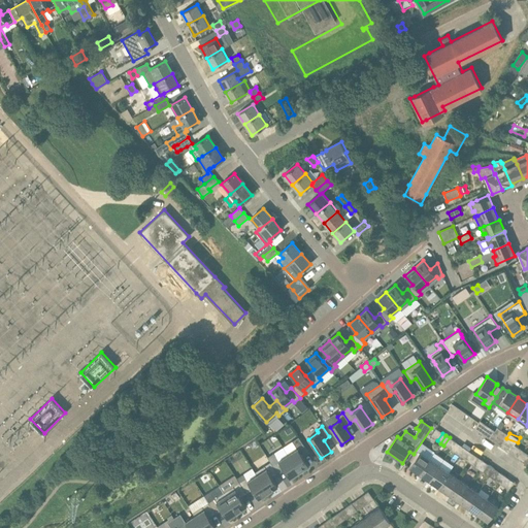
[(287,453),(299,472),(309,465),(308,464),(302,455),(307,452),(300,440),(294,444),(296,447),(287,453)]
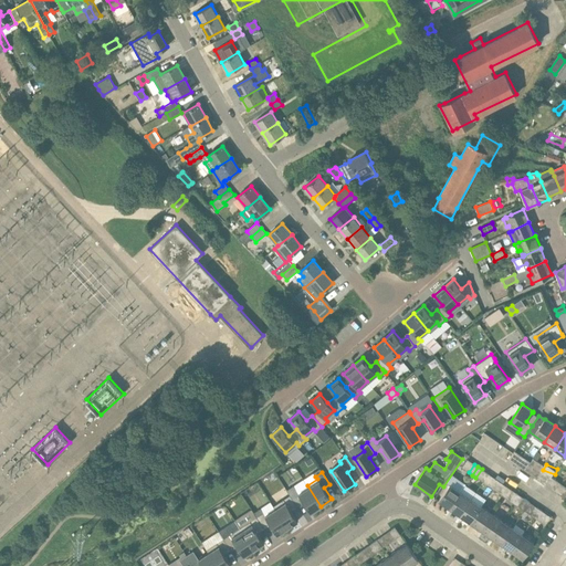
[(542,483),(545,485),(551,477),(547,474),(542,483)]
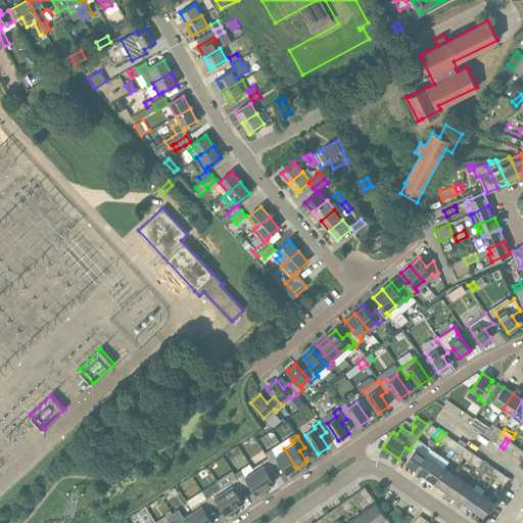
[(509,440),(504,448),(507,450),(512,442),(509,440)]
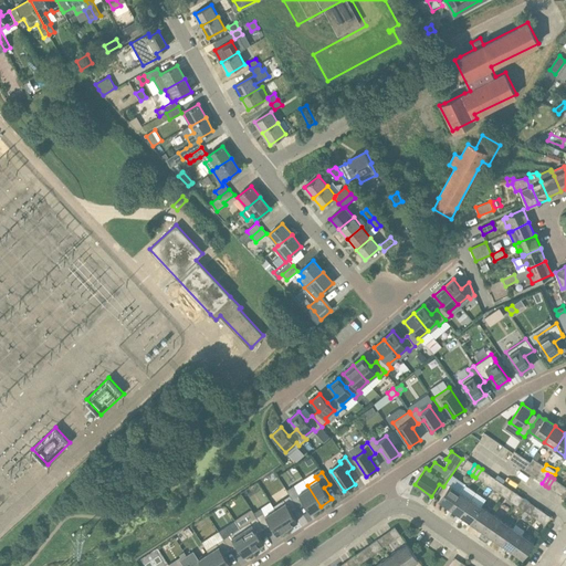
[(490,486),(493,489),(499,481),(495,479),(490,486)]
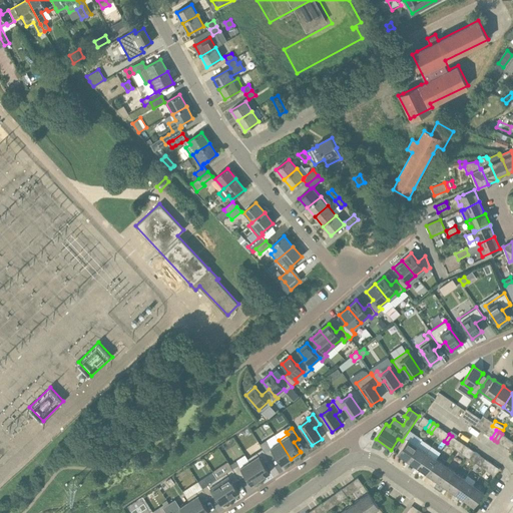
[(447,443),(450,445),(455,438),(452,436),(447,443)]
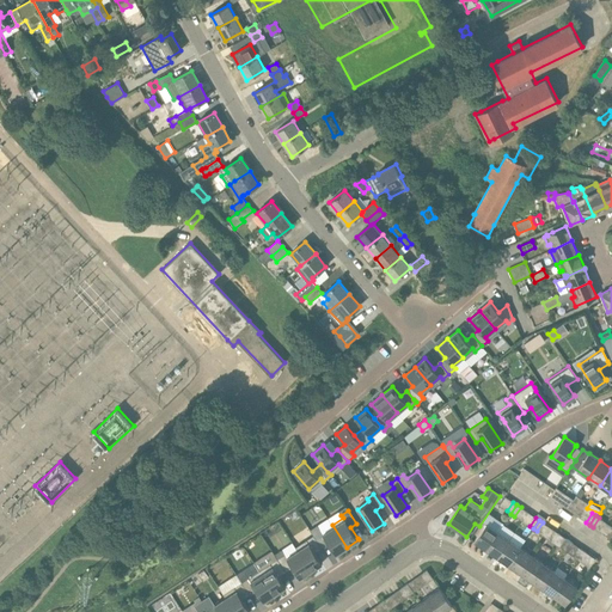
[(473,542),(485,550),(497,532),(487,524),(473,542)]
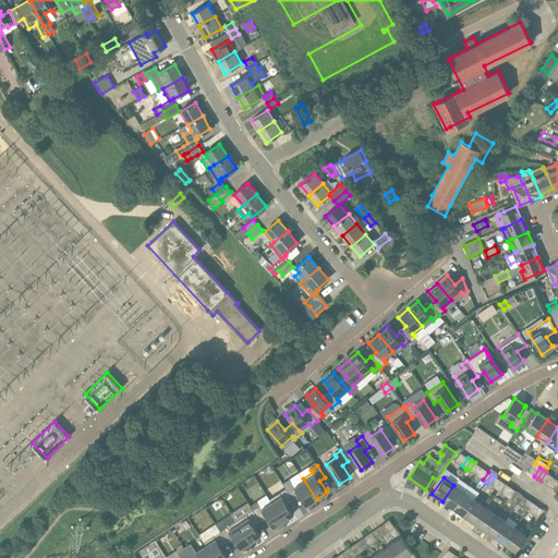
[(284,487),(292,499),(299,495),(304,504),(304,505),(305,506),(316,499),(303,478),(293,485),(291,483),(284,487)]
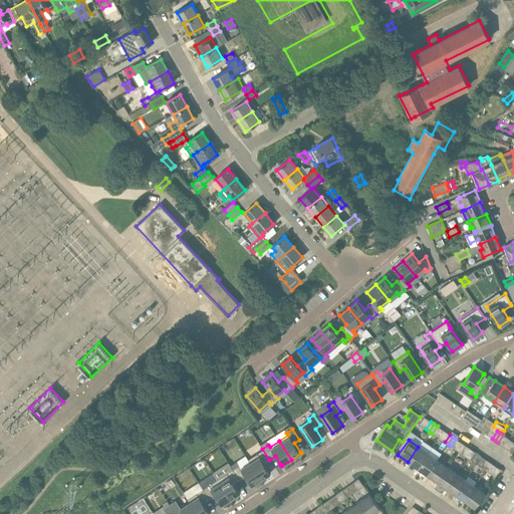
[(408,462),(418,468),(428,454),(418,447),(408,462)]
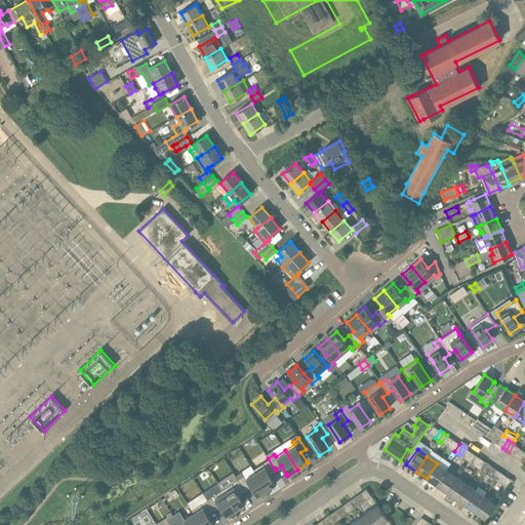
[(474,465),(477,467),(482,459),(479,457),(474,465)]
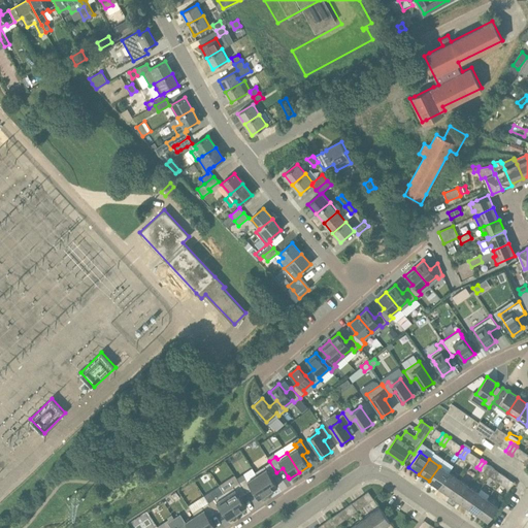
[(256,473),(268,492),(278,486),(277,484),(276,485),(271,475),(276,472),(269,461),(263,465),(265,467),(256,473)]
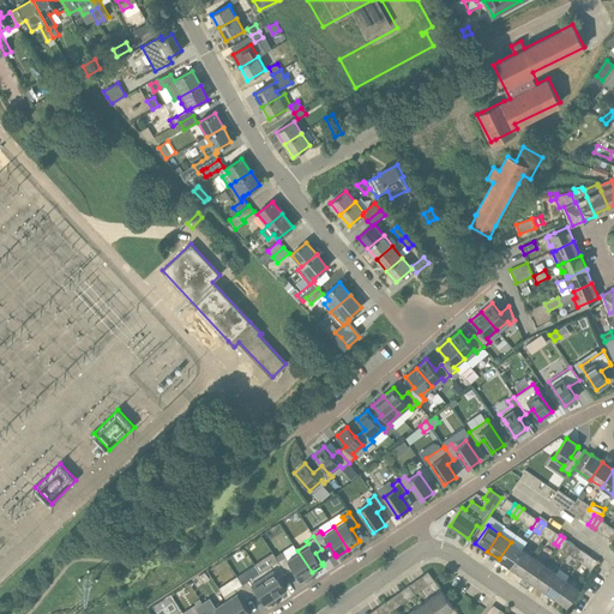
[(564,537),(558,546),(561,549),(567,540),(564,537)]
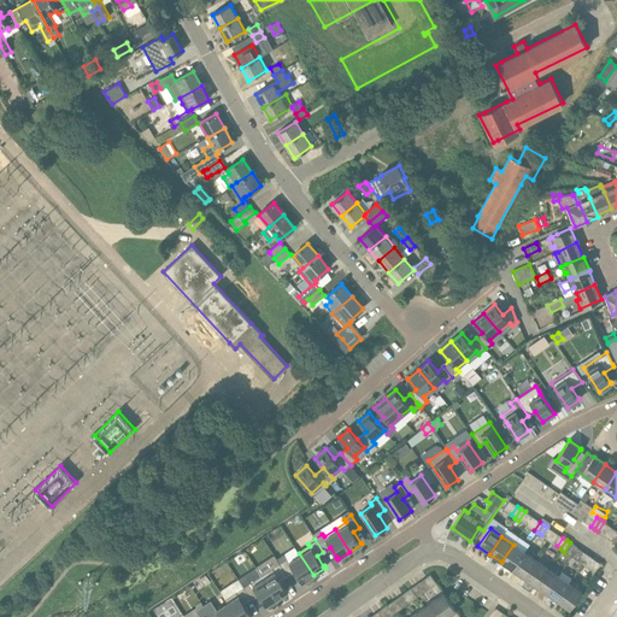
[(501,562),(512,570),(524,552),(513,545),(501,562)]
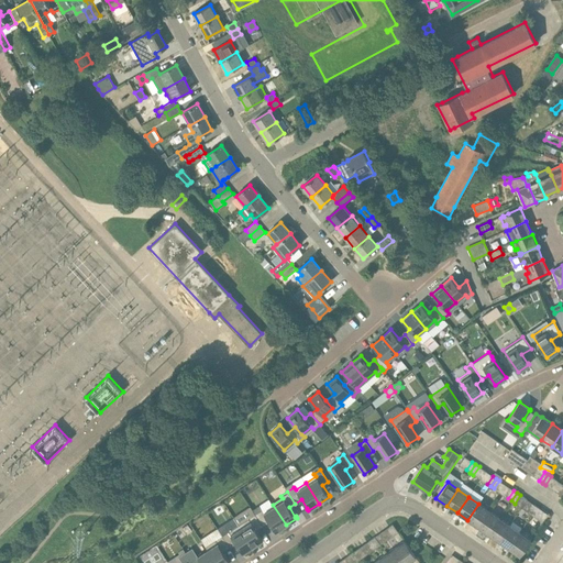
[(467,520),(477,527),(488,511),(478,504),(467,520)]
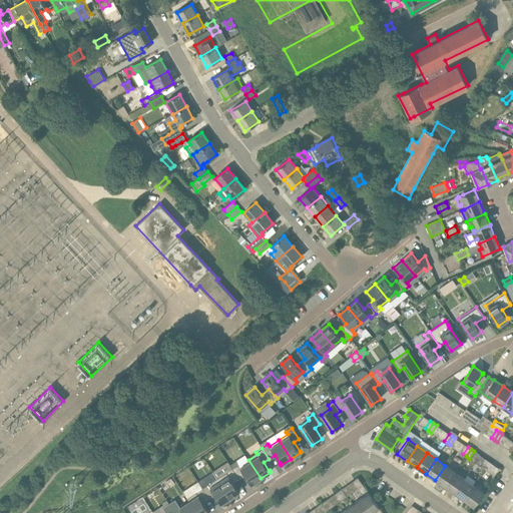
[(231,468),(238,478),(244,475),(249,483),(250,485),(261,478),(248,460),(238,466),(237,464),(231,468)]
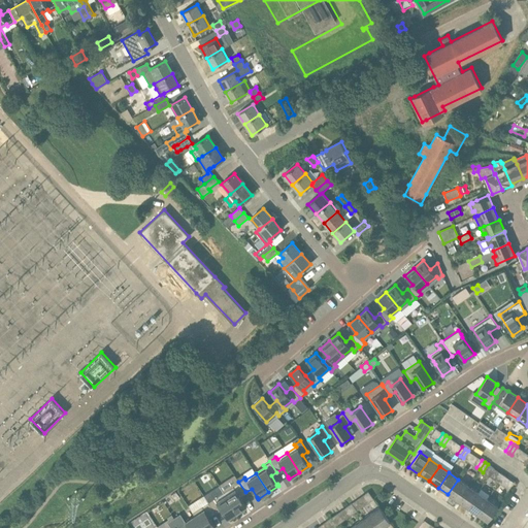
[(495,481),(498,483),(503,475),(500,473),(495,481)]
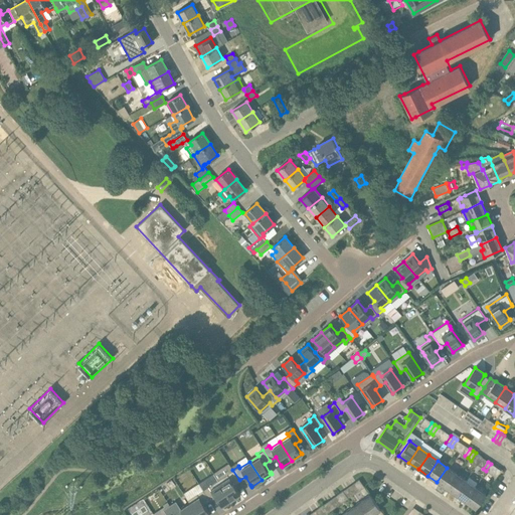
[(491,464),(486,471),(489,473),(495,466),(491,464)]
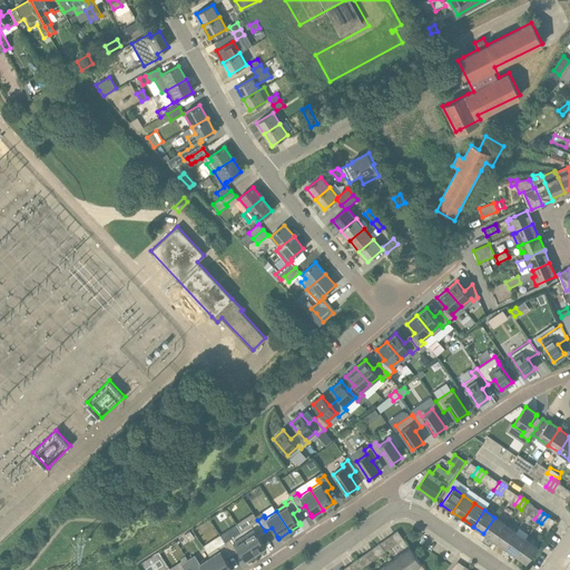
[(483,533),(494,541),(505,524),(494,518),(483,533)]
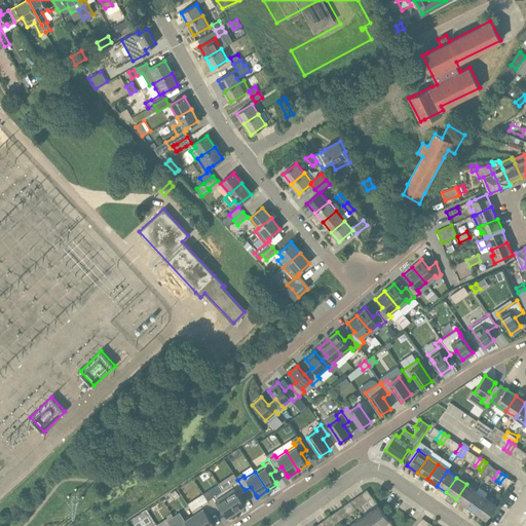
[(223,491),(236,511),(246,504),(245,502),(239,494),(245,490),(237,480),(231,484),(232,485),(223,491)]
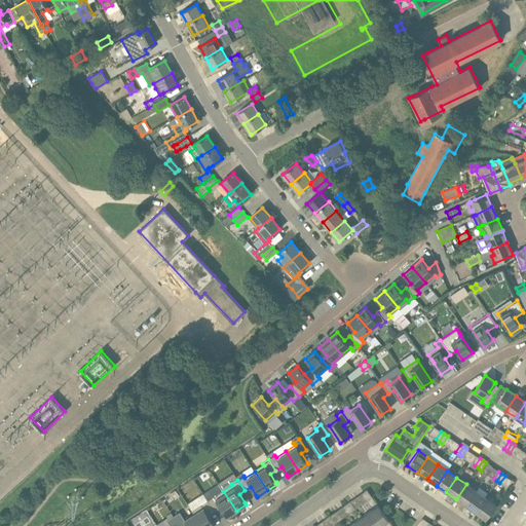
[(456,499),(465,505),(476,490),(466,484),(456,499)]
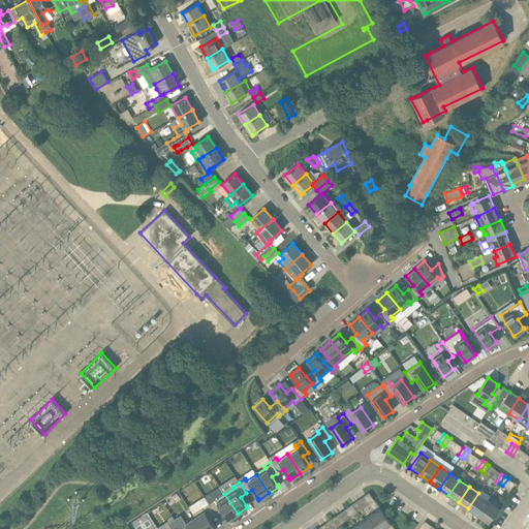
[(369,493),(366,495),(371,502),(374,500),(369,493)]
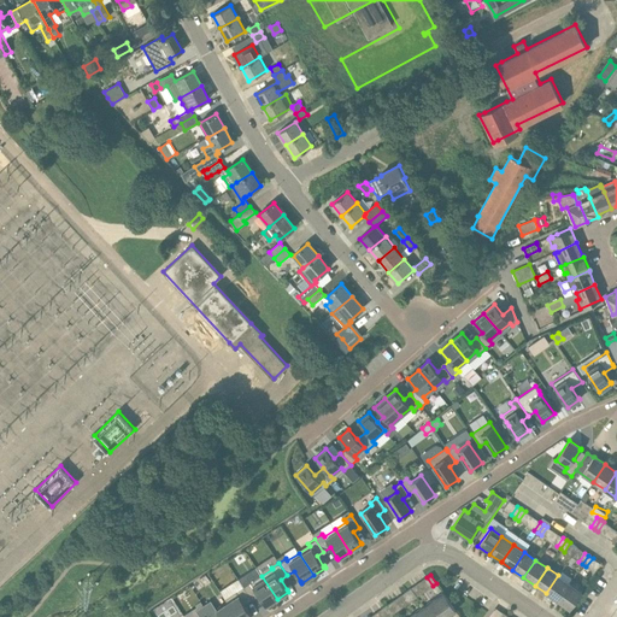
[(546,593),(557,601),(570,583),(558,575),(546,593)]
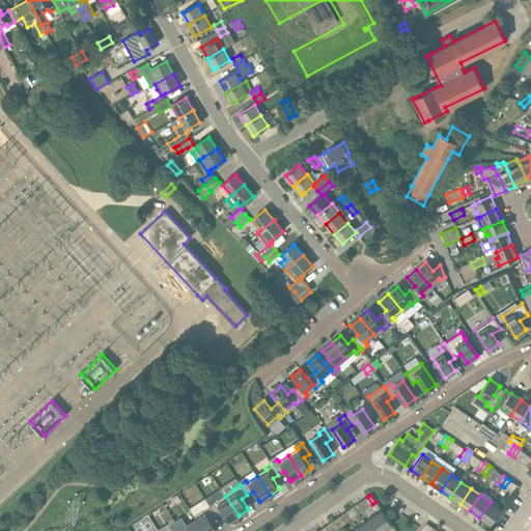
[(208,504),(216,515),(221,511),(227,521),(228,523),(239,515),(225,496),(216,502),(215,500),(208,504)]
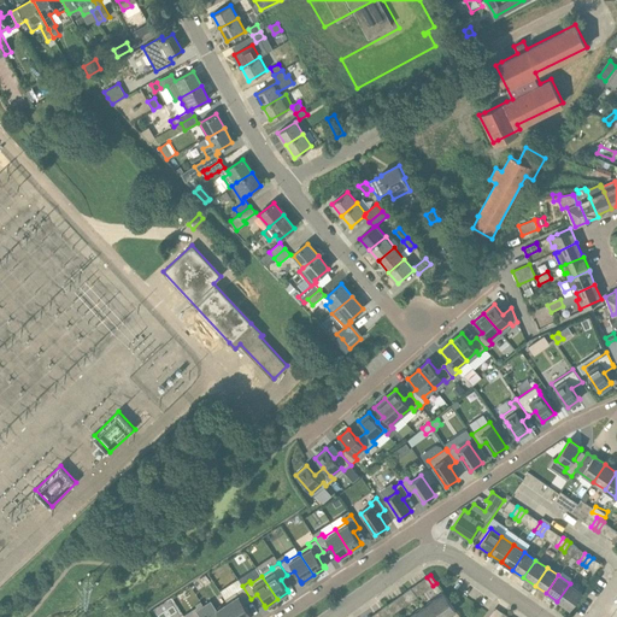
[(570,583),(557,601),(569,609),(581,592),(570,583)]
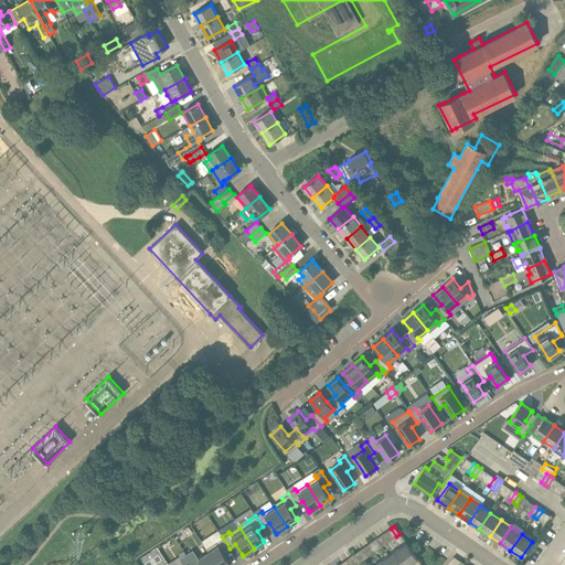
[(206,550),(216,564),(227,564),(231,563),(230,562),(224,552),(230,548),(222,536),(215,541),(216,543),(206,550)]
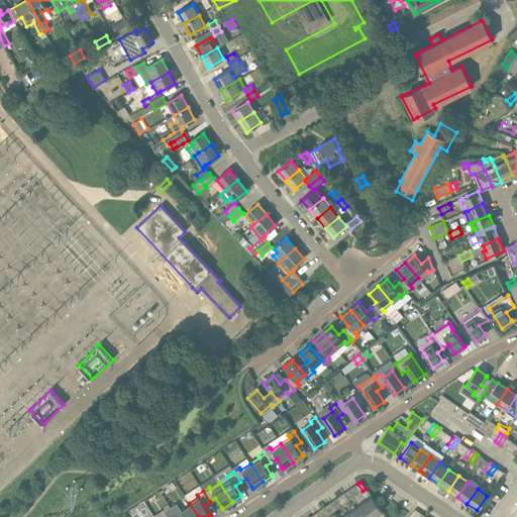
[(341,495),(346,503),(349,501),(344,493),(341,495)]
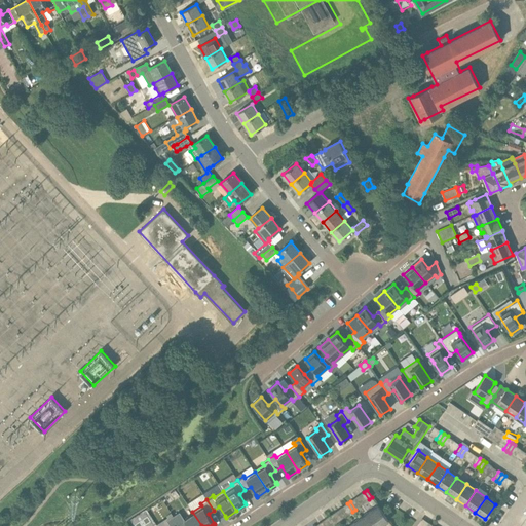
[(349,514),(352,512),(347,503),(344,505),(349,514)]
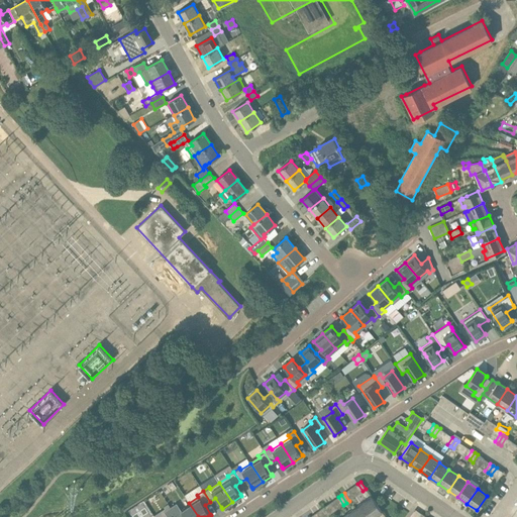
[(362,504),(371,516),(374,516),(382,512),(372,497),(362,504)]
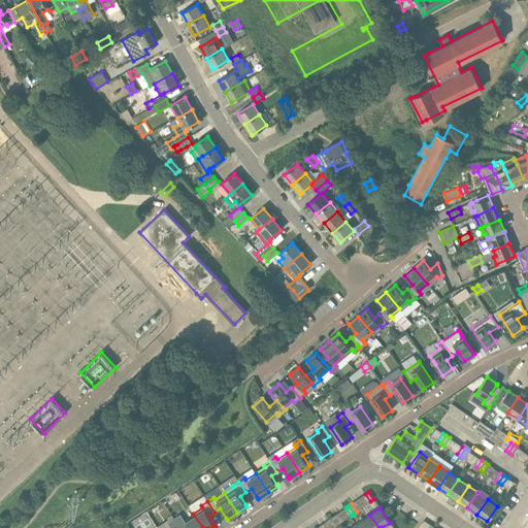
[(176,522),(179,527),(202,527),(193,514),(184,520),(183,518),(176,522)]
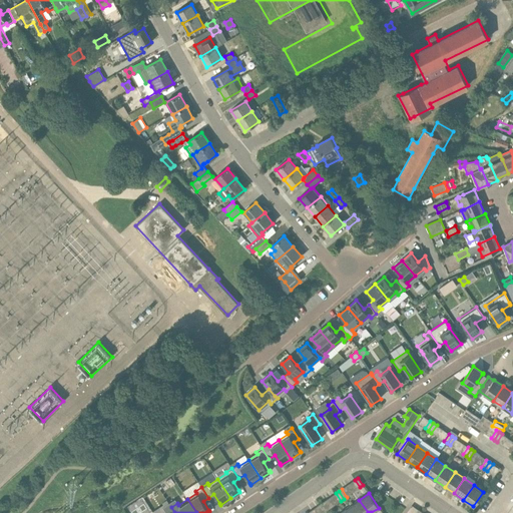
[(354,512),(368,512),(359,500),(350,507),(354,512)]
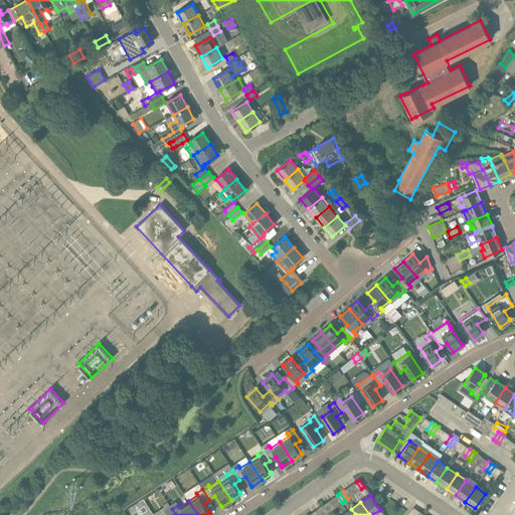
[(321,506),(326,514),(329,512),(324,504),(321,506)]
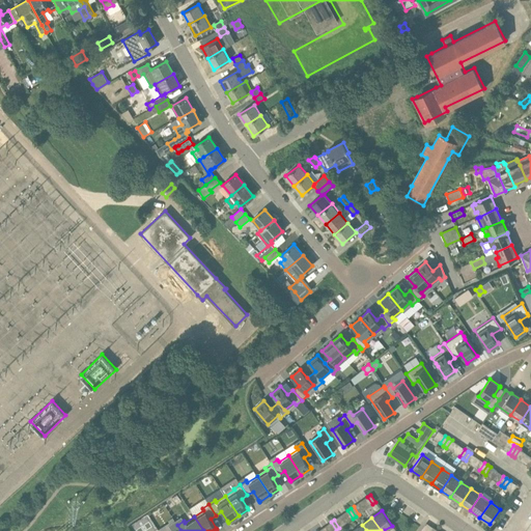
[(332,530),(334,530),(336,530),(331,522),(328,524),(332,530)]
